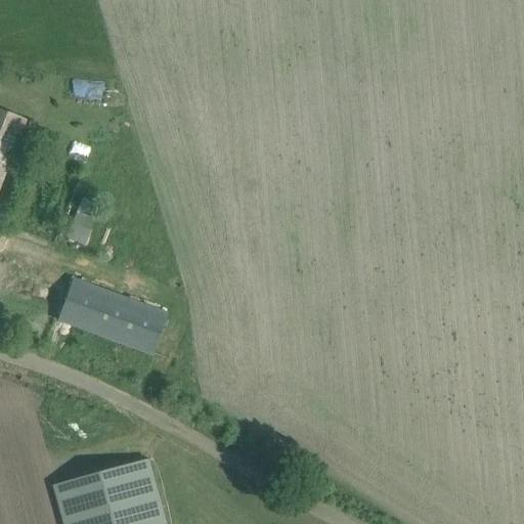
[(0,184),(26,119),(0,108),(0,184)]
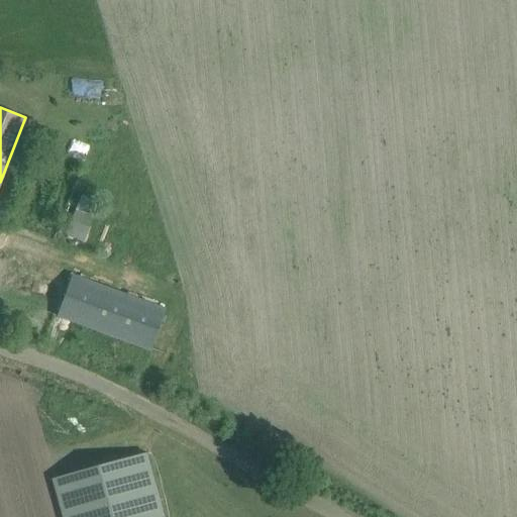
[(78,194),(66,236),(85,241),(97,200),(78,194)]
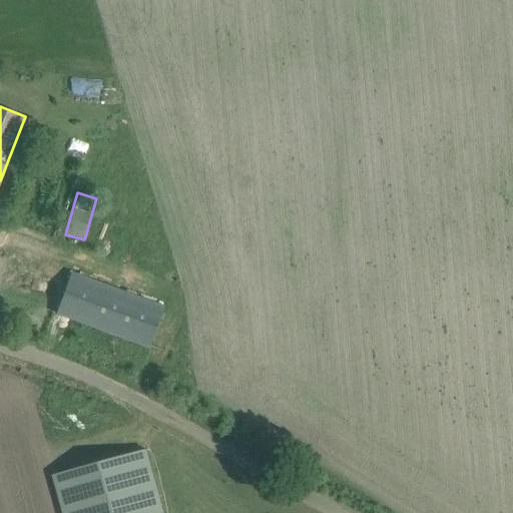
[(163,307),(0,245),(0,292),(148,347),(163,307)]
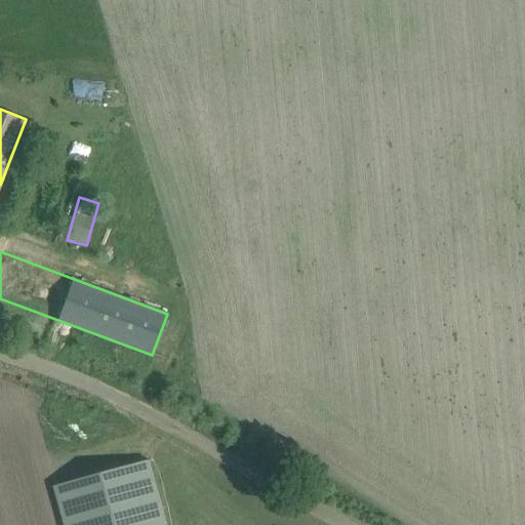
[(168,524),(151,459),(54,486),(65,524),(168,524)]
